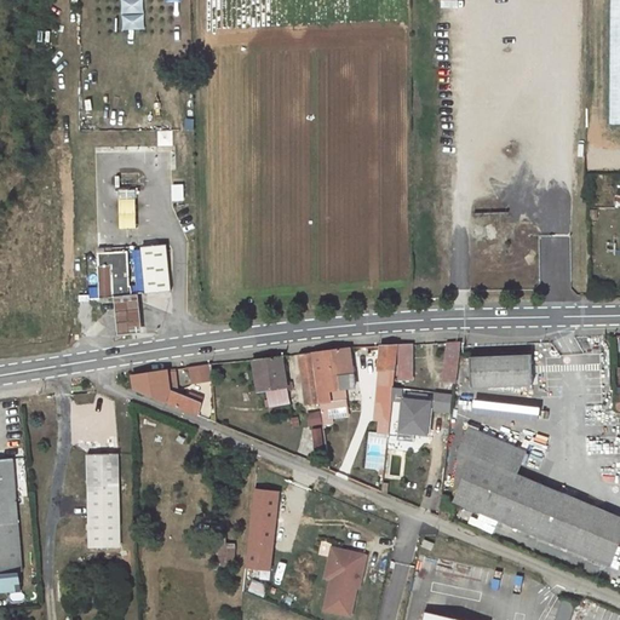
[(619,122),(619,0),(609,0),(610,122),(619,122)]
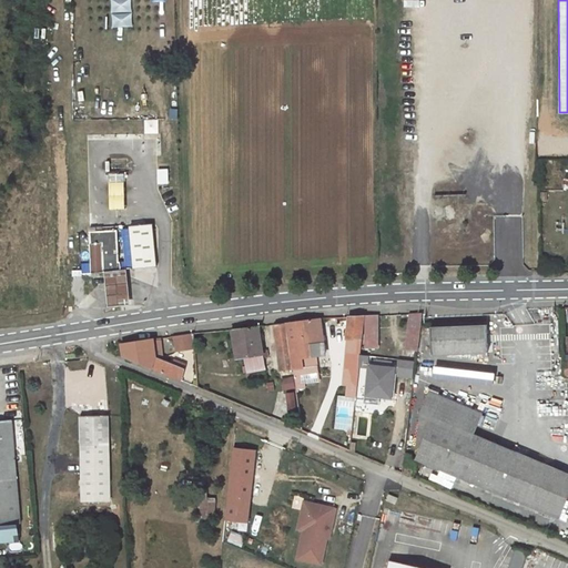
[(144,151),(156,150),(155,137),(143,138),(144,151)]
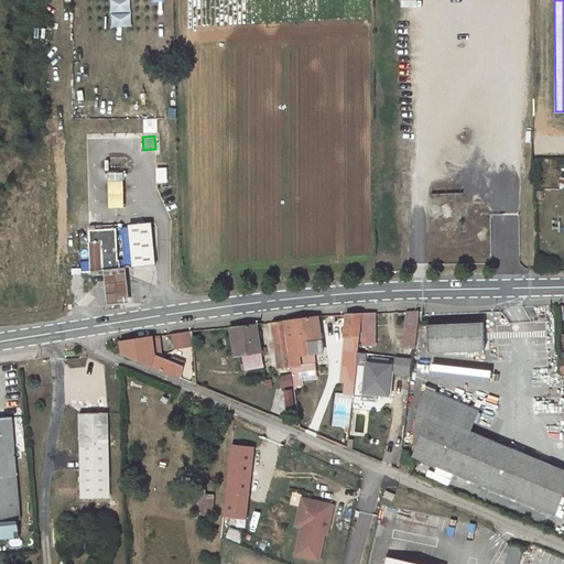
[(107,172),(108,207),(125,207),(123,172),(107,172)]
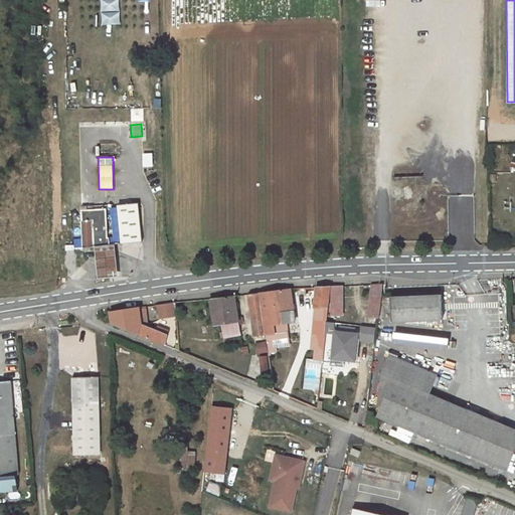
[(90,193),(80,193),(82,218),(108,216),(105,194),(91,195),(90,193)]
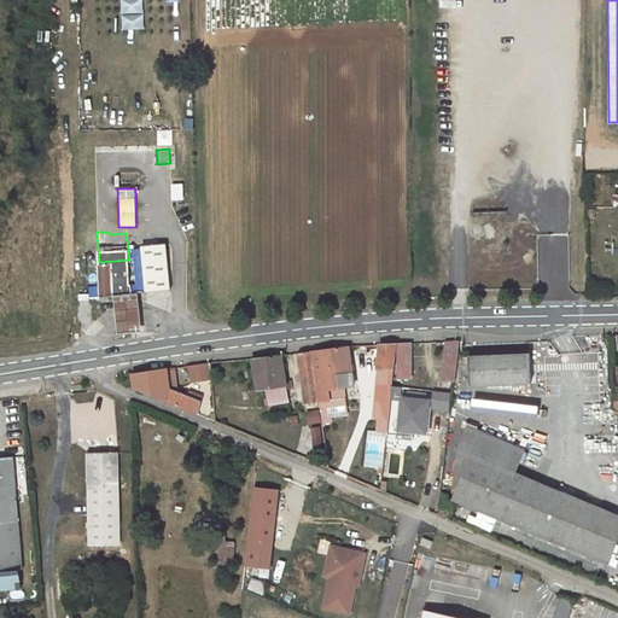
[(165,244),(144,245),(145,258),(167,257),(165,244)]
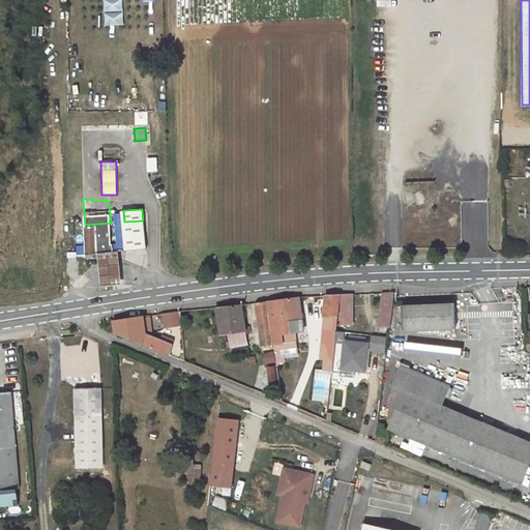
[(143,221),(124,222),(125,235),(145,233),(143,221)]
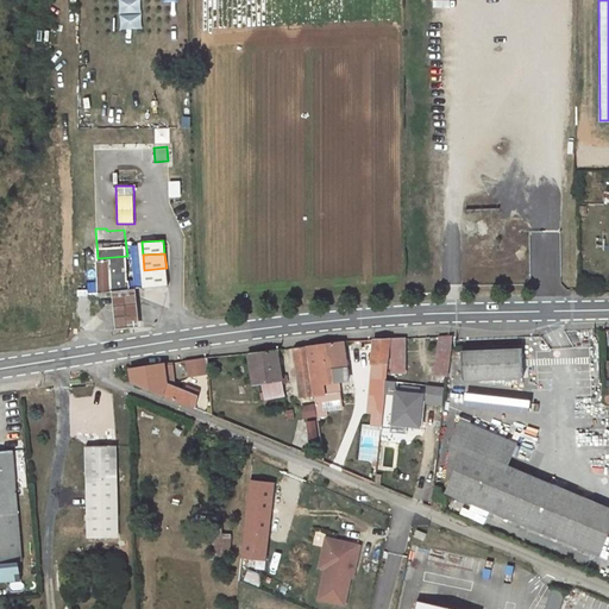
[(127,256),(98,258),(99,275),(133,271),(132,263),(129,262),(127,256)]
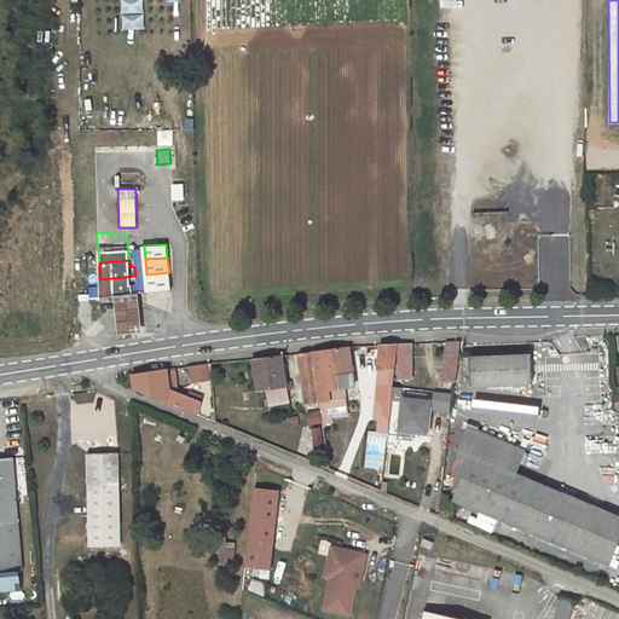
[(151,307),(167,311),(169,299),(154,295),(151,307)]
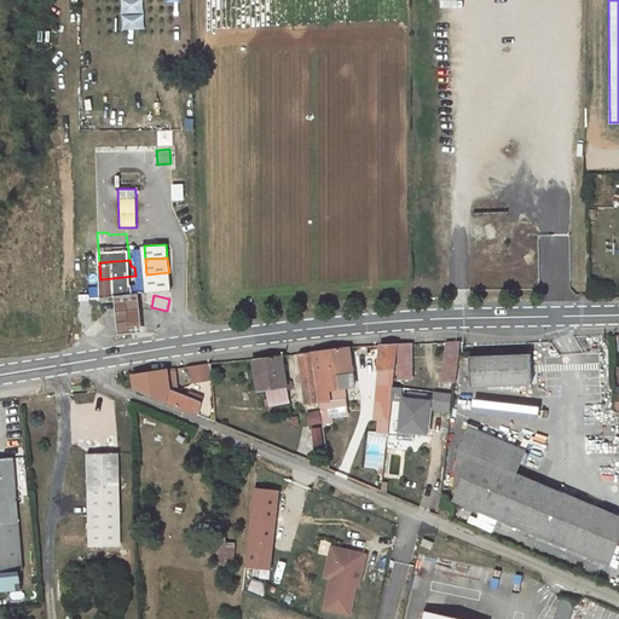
[(410,340),(397,341),(398,375),(411,375),(410,340)]
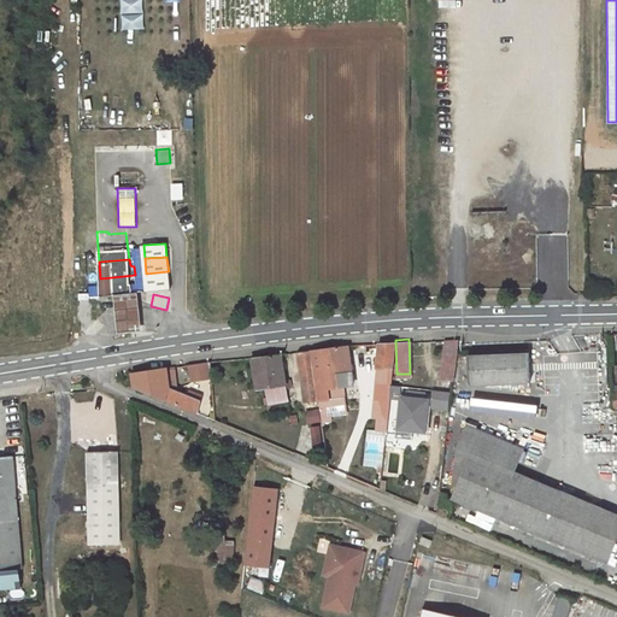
[(392,368),(394,340),(376,341),(375,341),(375,366),(392,368)]
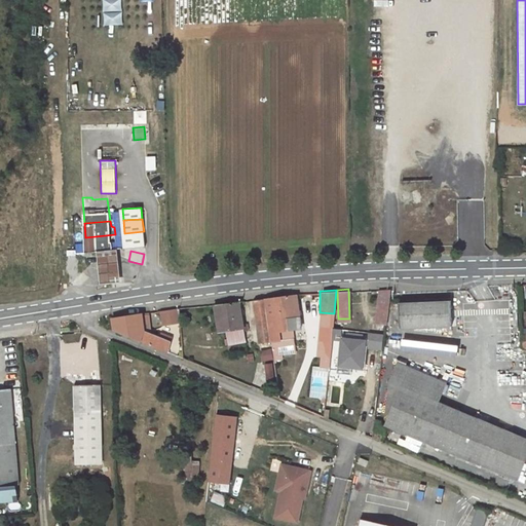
[(391,290),(379,291),(378,307),(389,308),(390,295),(391,290)]
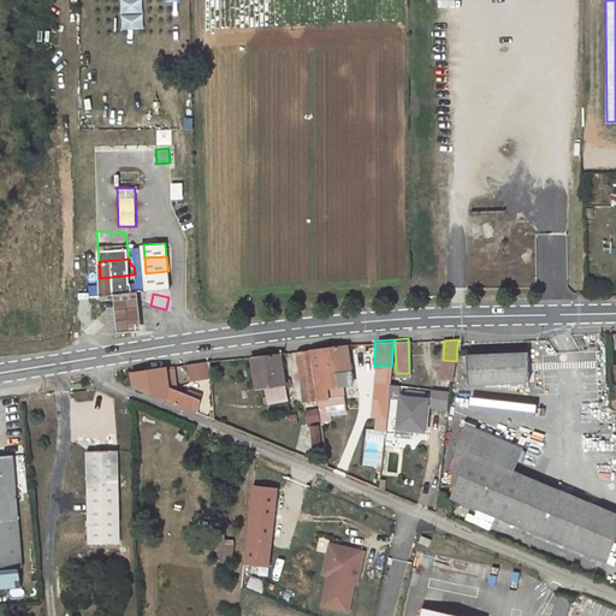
[(343,343),(309,345),(315,395),(341,394),(338,381),(345,380),(343,343)]
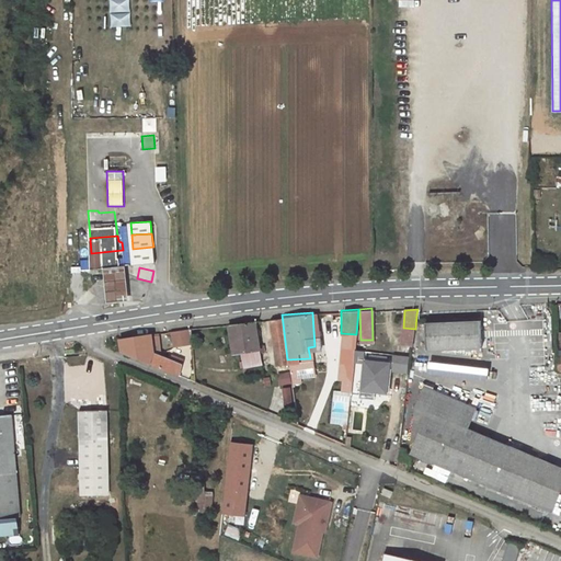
[(287,359),(282,315),(268,316),(273,359),(287,359)]
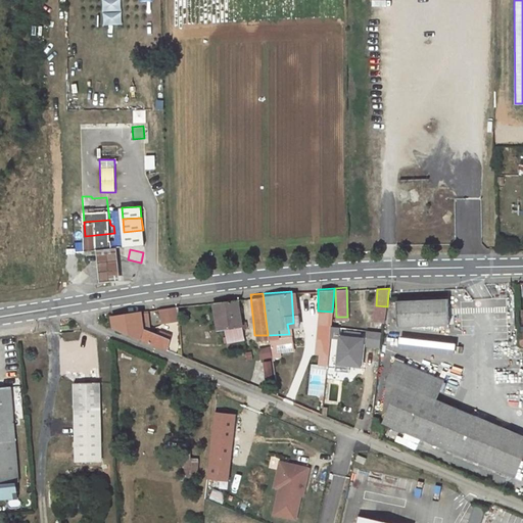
[(448,299),(397,301),(398,328),(449,326),(448,299)]
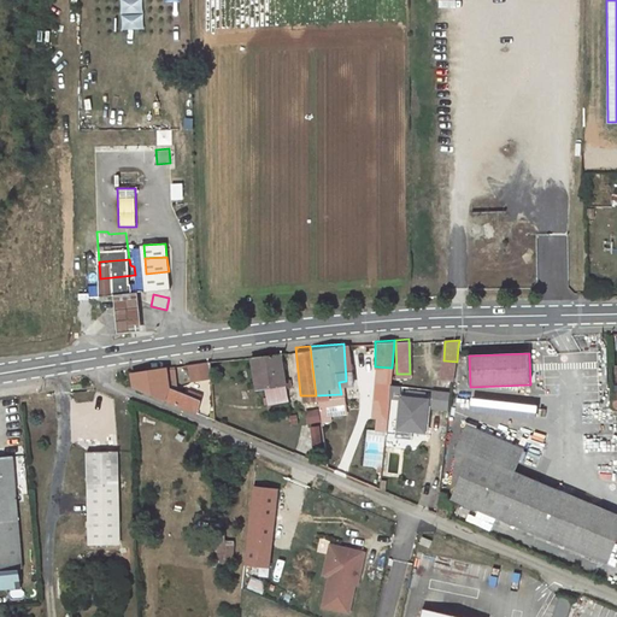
[(283,354),(252,359),(257,389),(266,388),(269,404),(288,401),(286,385),(288,385),(283,354)]
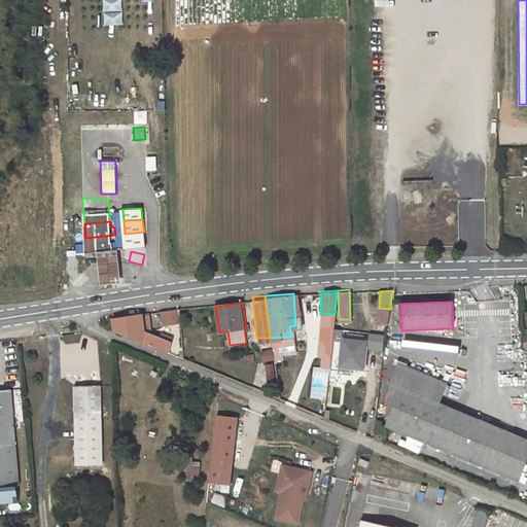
[(377,324),(388,326),(390,309),(379,308),(377,324)]
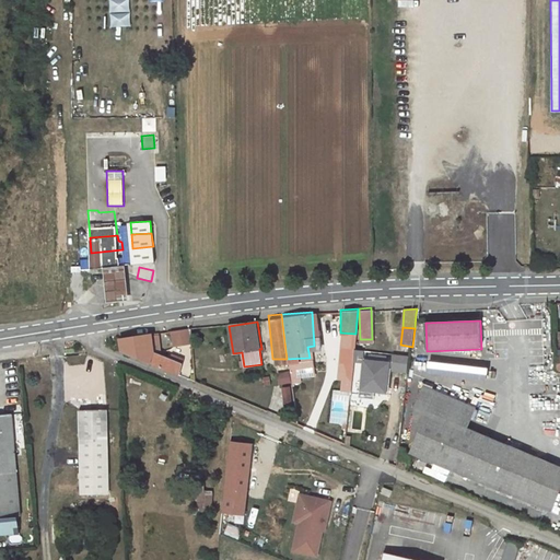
[(191,329),(172,331),(173,347),(191,343),(191,329)]
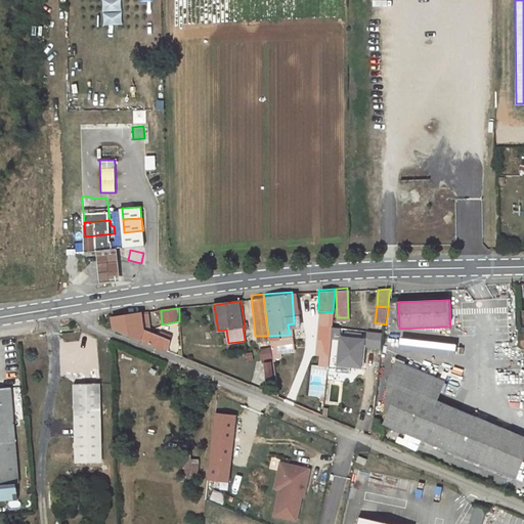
[(115,329),(168,350),(171,340),(145,329),(142,312),(113,316),(115,329)]
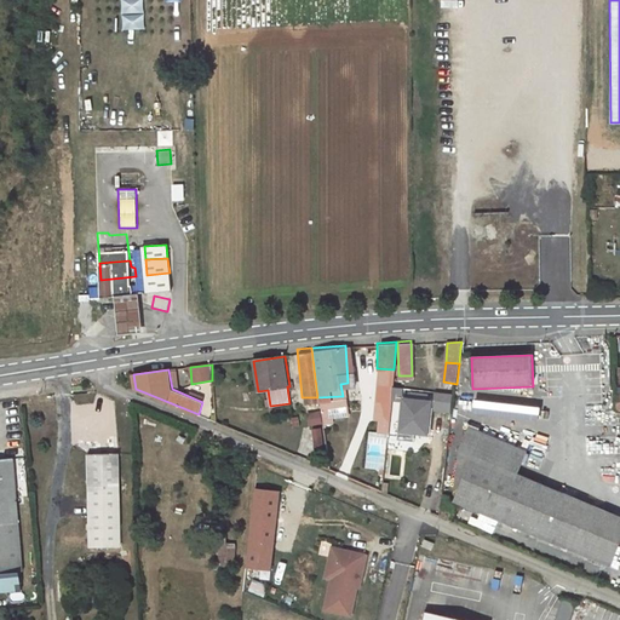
[(435,403),(449,406),(452,394),(437,391),(435,403)]
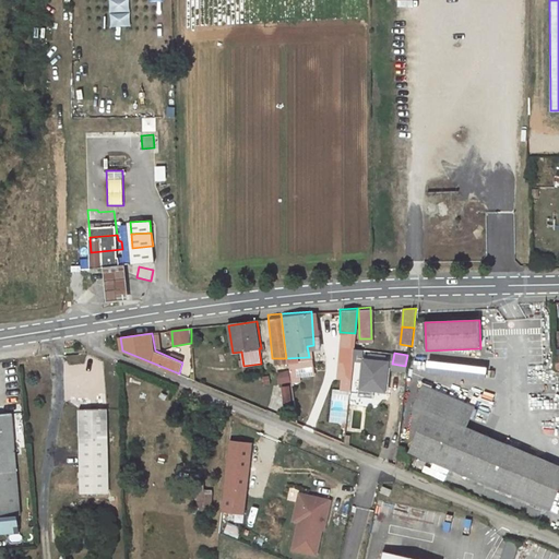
[(367,360),(364,360),(364,389),(390,389),(390,360),(383,360),(383,355),(367,355),(367,360)]
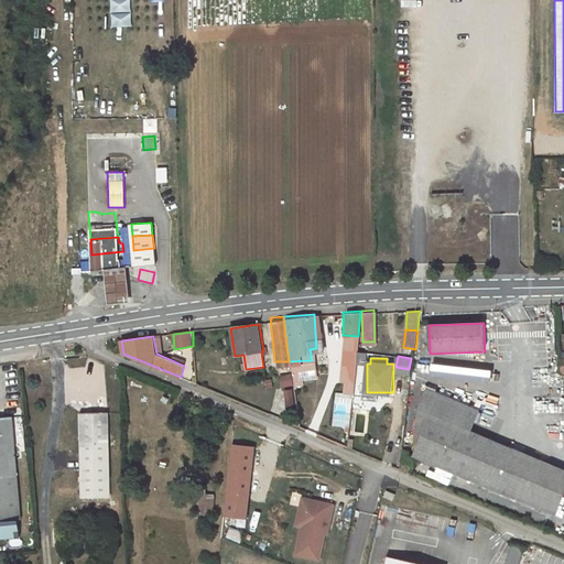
[(491,371),(432,365),(431,375),(490,381),(491,371)]
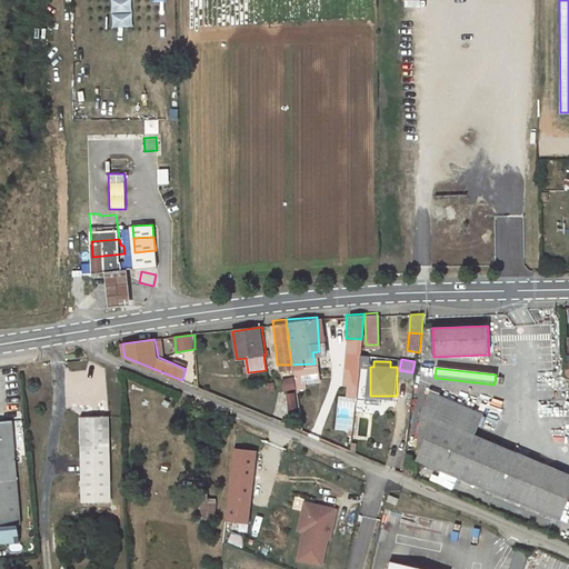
[(419,459),(492,489),(505,448),(475,435),(482,416),(433,393),(425,413),(422,418),(419,445),(425,447),(419,459)]
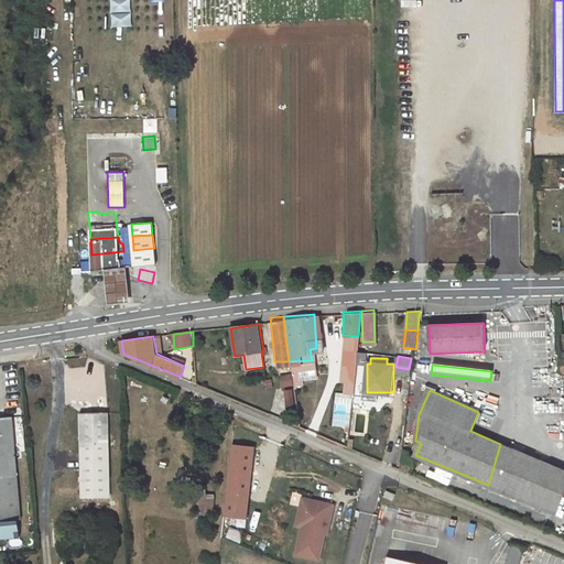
[(350,403),(372,403),(372,392),(367,392),(353,392),(350,403)]
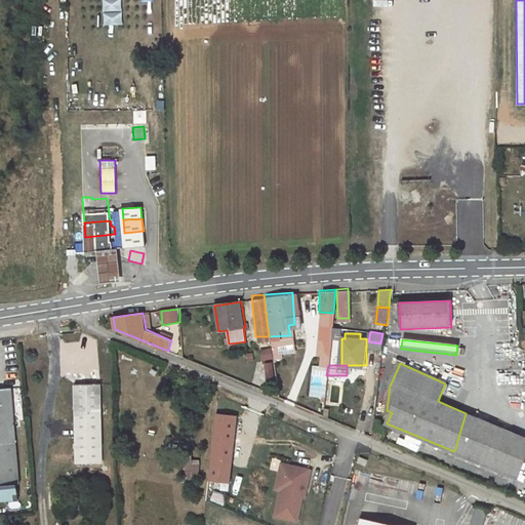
[(99,385),(76,386),(77,462),(102,462),(99,385)]
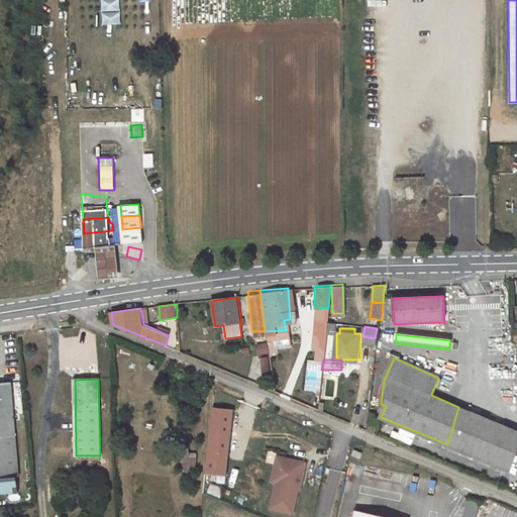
[(11,384),(0,385),(0,493),(17,492),(15,476),(19,476),(11,384)]
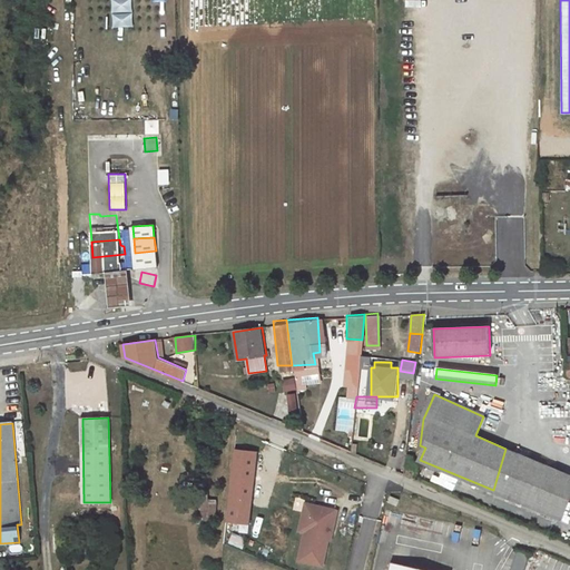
[(235,449),(226,522),(249,524),(257,451),(235,449)]
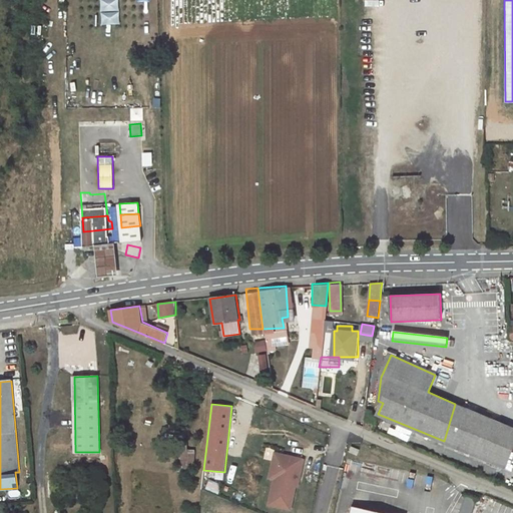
[(512,427),(455,404),(444,441),(500,464),(512,435),(512,427)]
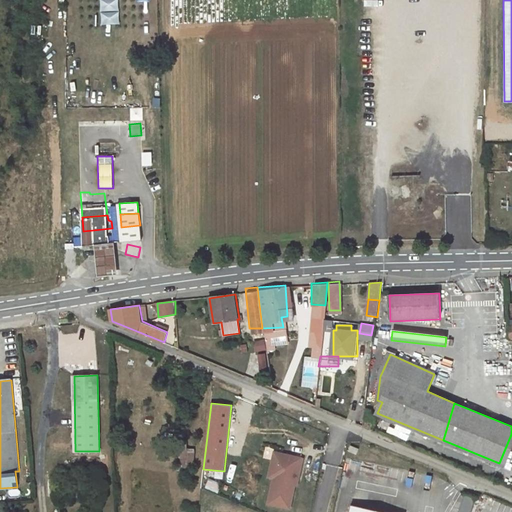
[(359,449),(351,445),(348,451),(357,455),(359,449)]
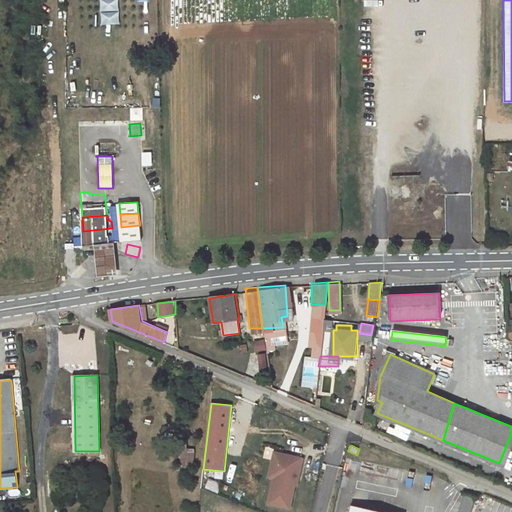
[(195,451),(178,450),(177,470),(193,471),(195,451)]
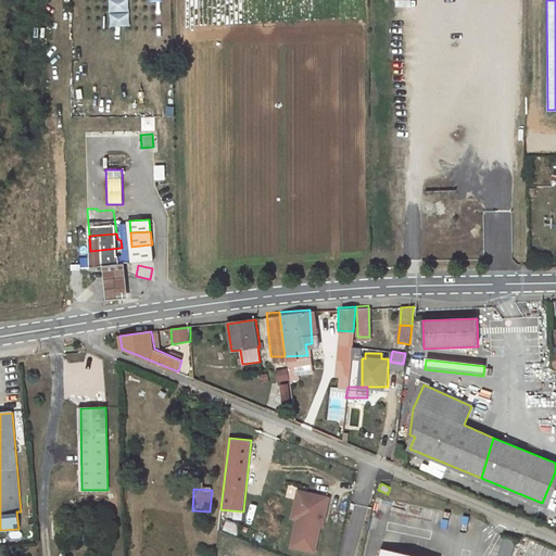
[(328,497),(305,492),(303,501),(297,500),(292,518),(297,519),(293,538),(297,539),(294,547),(314,552),(321,518),(324,519),(328,497)]
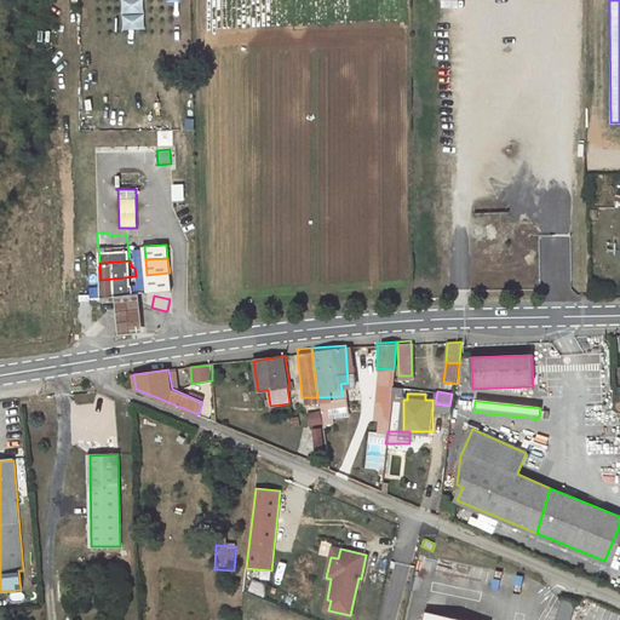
[(253,580),(250,591),(263,597),(268,586),(253,580)]
